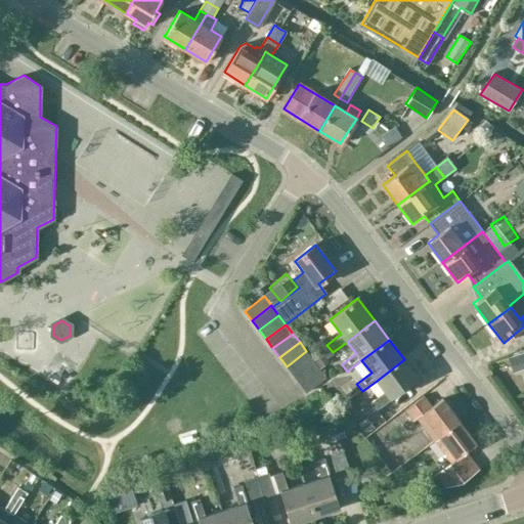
[(287,366),(293,376),(313,360),(306,351),(287,366)]
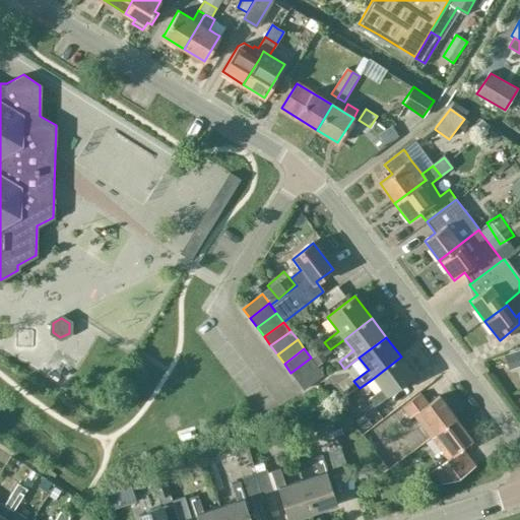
[(414,374),(401,356),(374,378),(383,389),(369,400),(374,407),(389,395),(388,394),(414,374)]
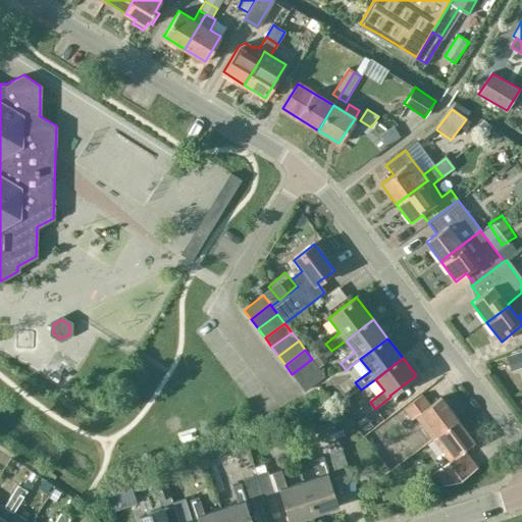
[(292,374),(299,382),(318,367),(312,359),(292,374)]
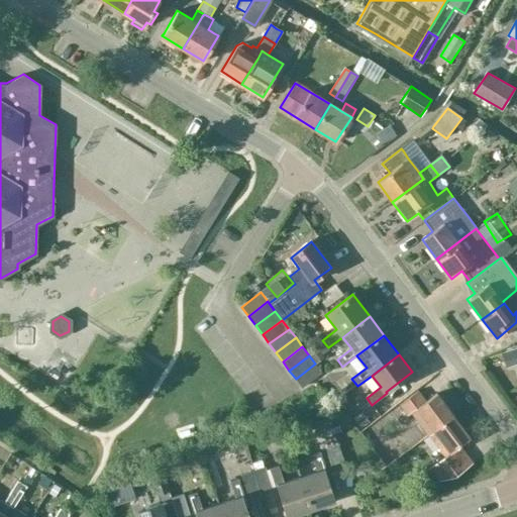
[(315,364),(296,379),(303,388),(323,374),(315,364)]
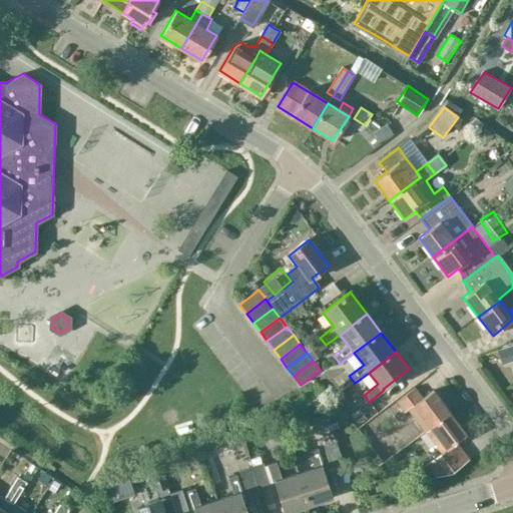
[(415,406),(431,427),(450,413),(434,391),(422,399),(414,388),(397,401),(405,413),(415,406)]
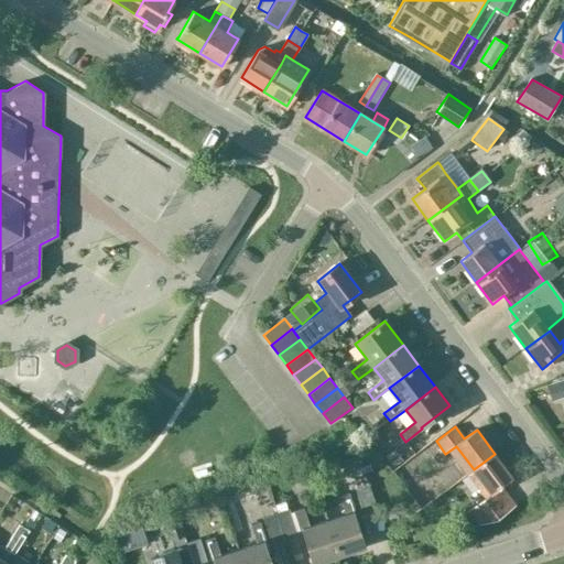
[(513,478),(495,454),(474,469),(474,470),(467,476),(478,489),(485,484),(490,492),(468,510),(479,524),(497,520),(516,506),(501,487),(513,478)]
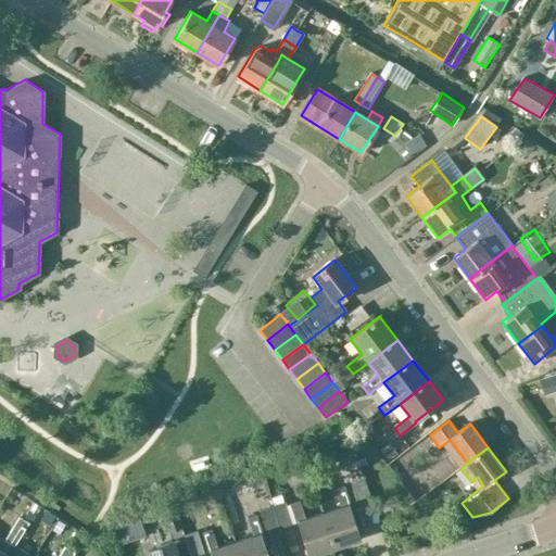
[(363,477),(351,480),(358,503),(370,498),(363,477)]
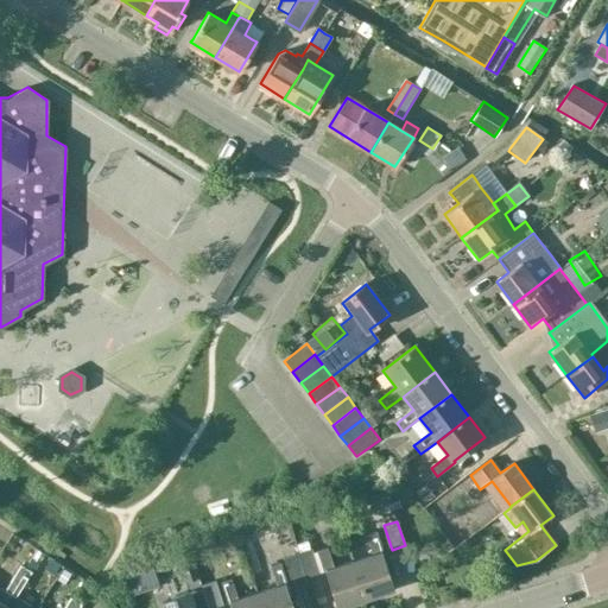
[(373,555),(353,561),(366,600),(393,590),(381,553),(384,552),(377,531),(366,534),(373,555)]
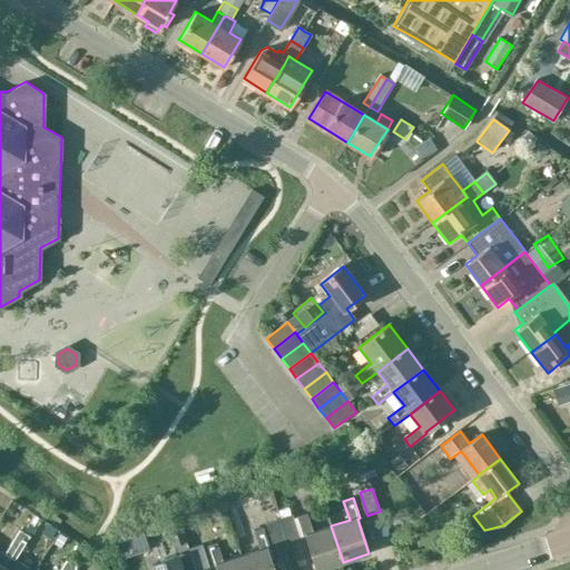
[(316,569),(343,562),(331,526),(313,531),(307,513),(297,517),(304,537),(305,536),(316,569)]
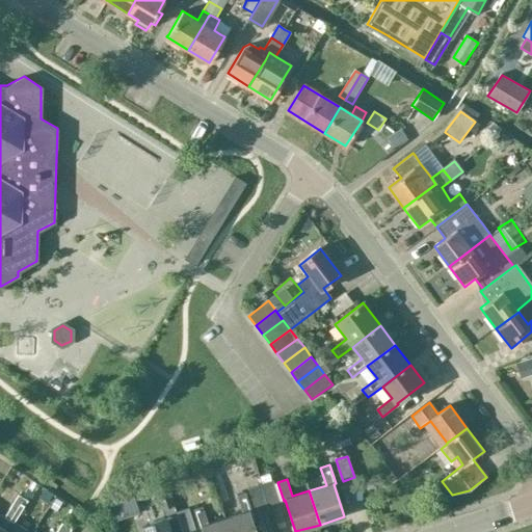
[(273,480),(261,484),(268,505),(280,501),(273,480)]
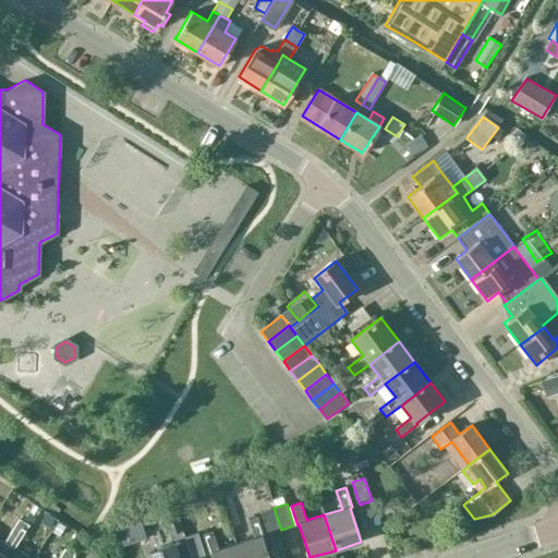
[(269,534),(281,530),(274,508),(261,512),(269,534)]
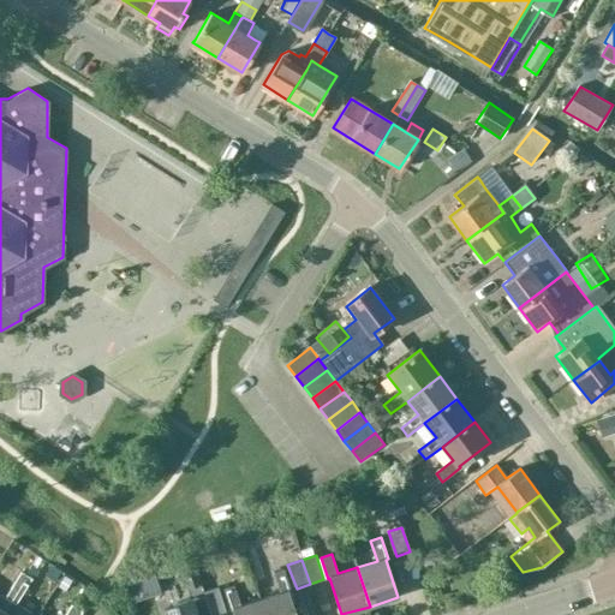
[(186,589),(201,584),(193,562),(179,567),(186,589)]
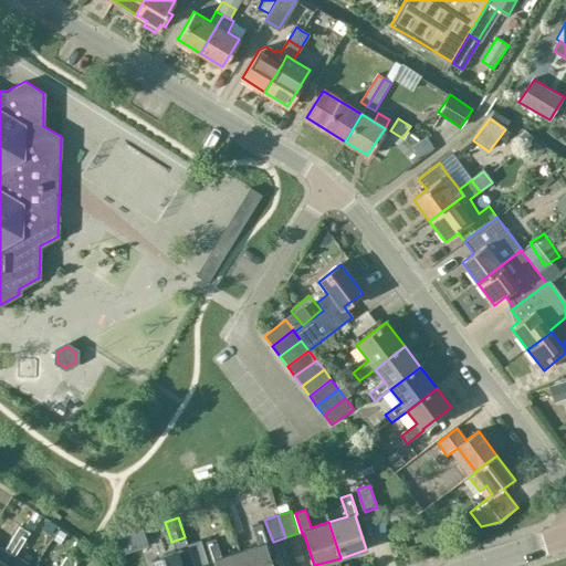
[(258,545),(239,552),(243,565),(272,565),(265,544),(268,544),(261,524),(251,527),(258,545)]
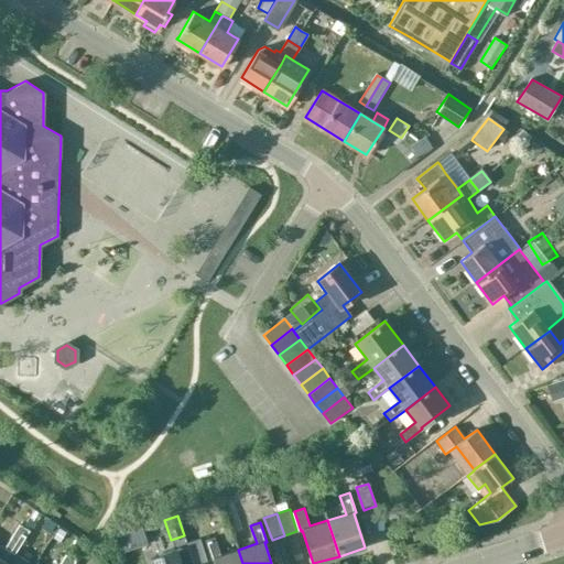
[(19,524),(11,535),(21,542),(29,531),(19,524)]
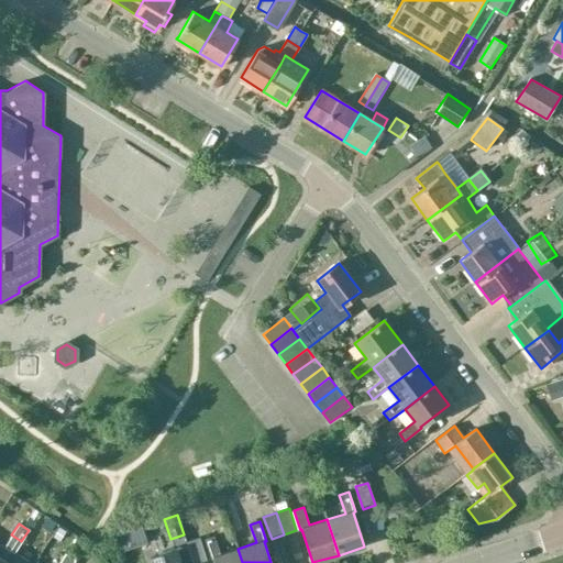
[(141,526),(112,536),(116,547),(118,552),(146,542),(141,526)]
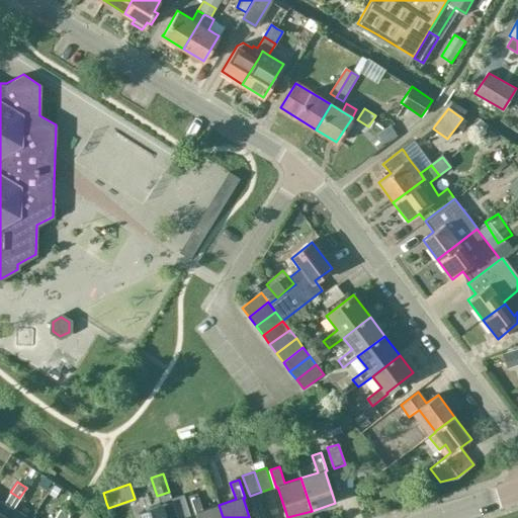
[(55,486),(49,495),(55,498),(60,490),(55,486)]
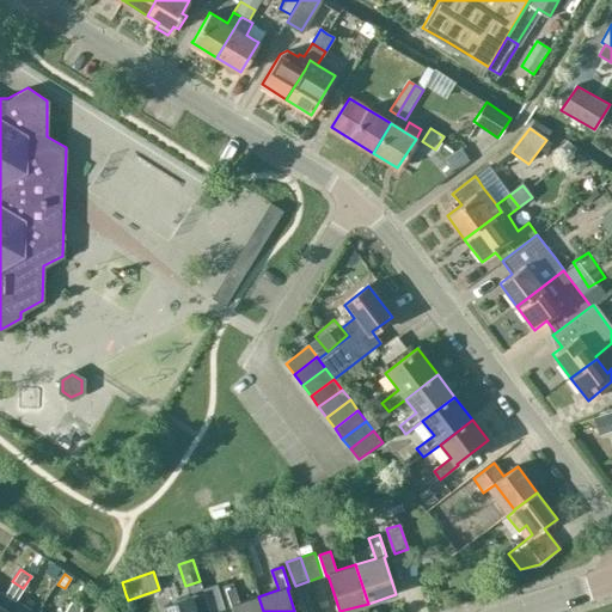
[(16,600),(23,588),(12,581),(5,593),(16,600)]
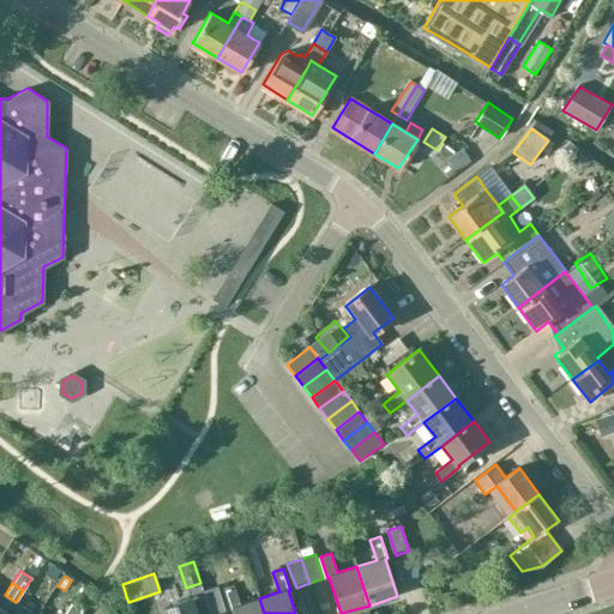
[(232,609),(233,613),(264,613),(259,599),(240,605),(233,585),(223,589),(229,609),(232,609)]
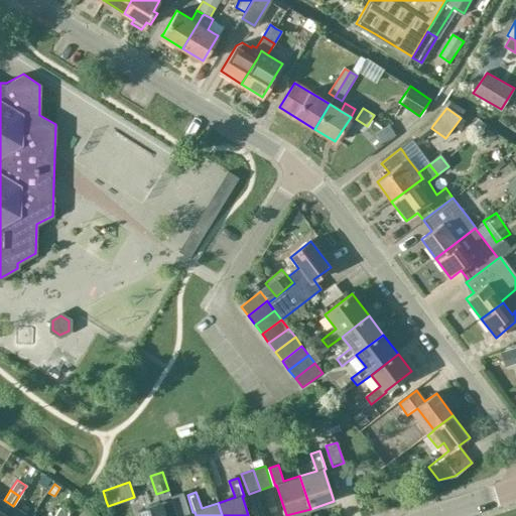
[(183,493),(171,497),(178,515),(179,515),(189,513),(183,493)]
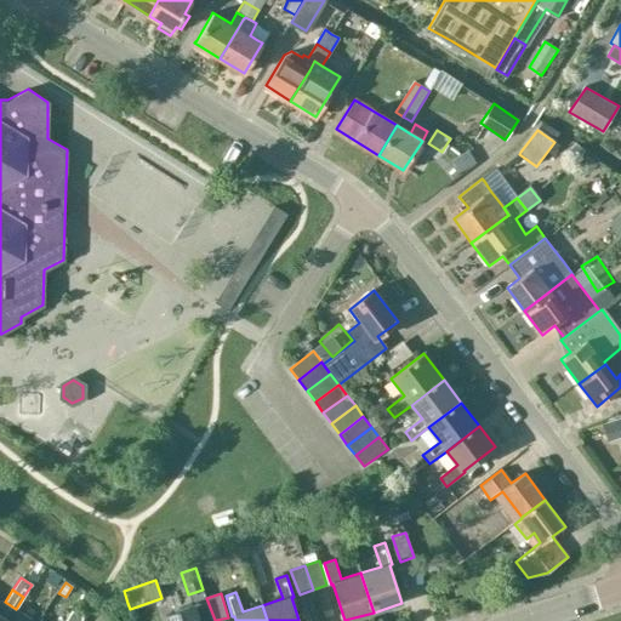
[(0,620),(1,620),(4,619),(11,608),(0,599),(0,620)]
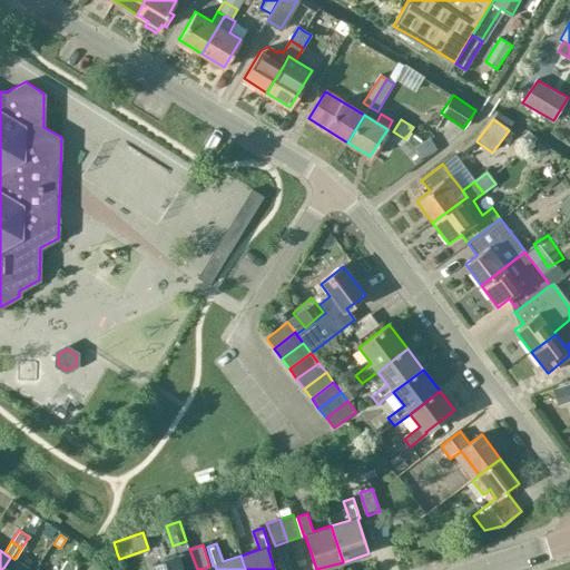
[(187,569),(183,556),(159,562),(151,566),(153,569),(187,569)]
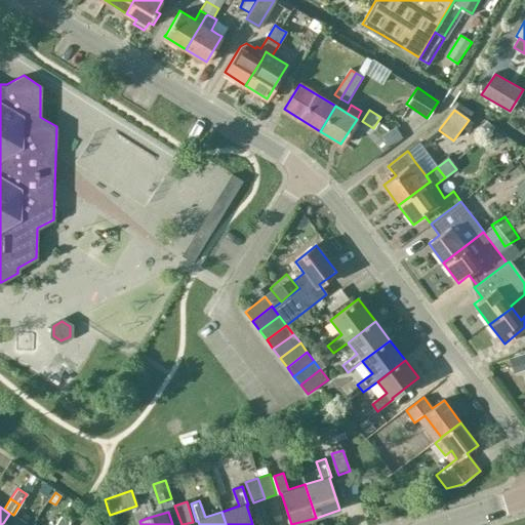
[(3,523),(1,524),(28,524),(13,516),(13,515),(9,513),(9,514),(3,523)]
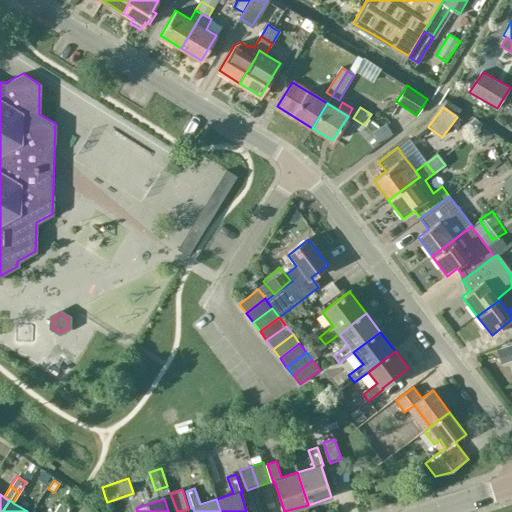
[(59,503),(53,511),(66,511),(69,508),(59,503)]
